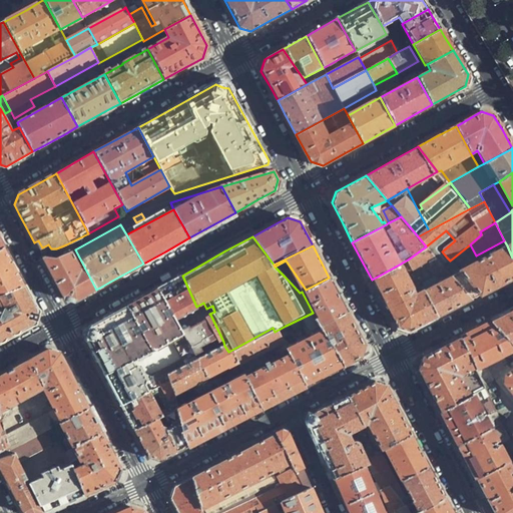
[(512,278),(512,258),(507,245),(460,270),(460,272),(454,275),(452,276),(471,300),(472,299),(490,290),(512,278)]
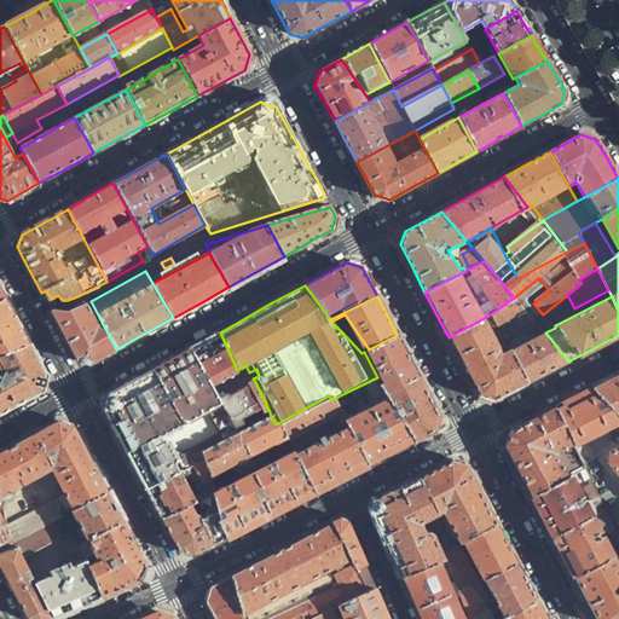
[(0,300),(0,354),(29,343),(17,320),(5,298),(0,300)]
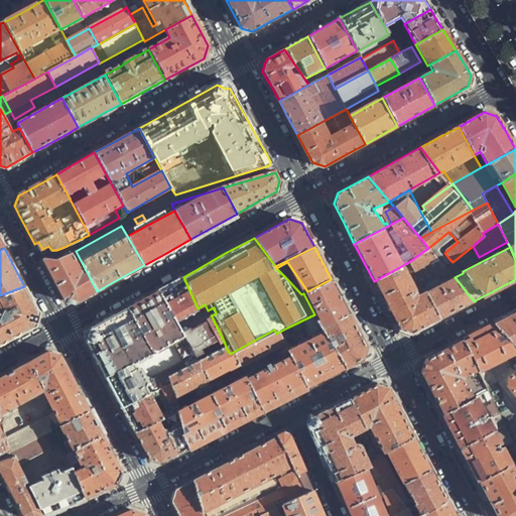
[(415,271),(438,258),(428,248),(410,261),(415,271)]
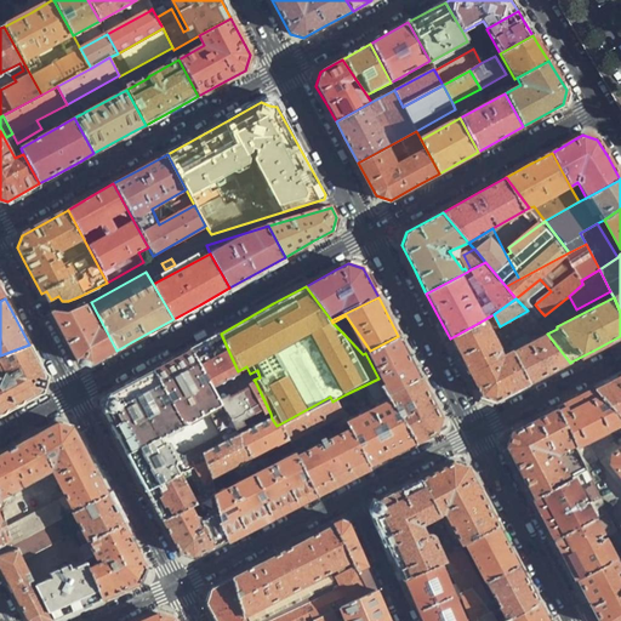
[(117,351),(91,302),(69,312),(56,309),(51,309),(70,346),(78,360),(92,363),(117,351)]
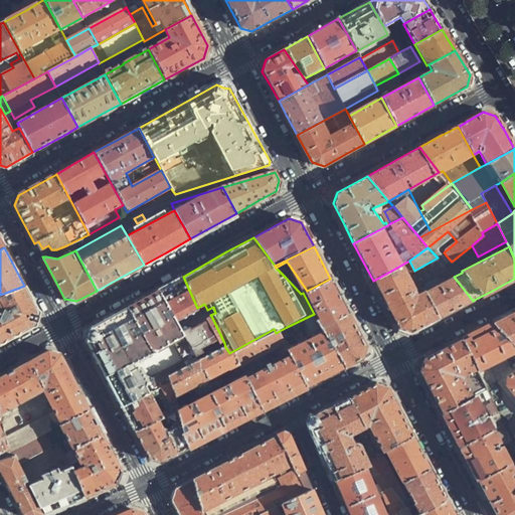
[(414,271),(409,261),(405,263),(410,273),(414,271)]
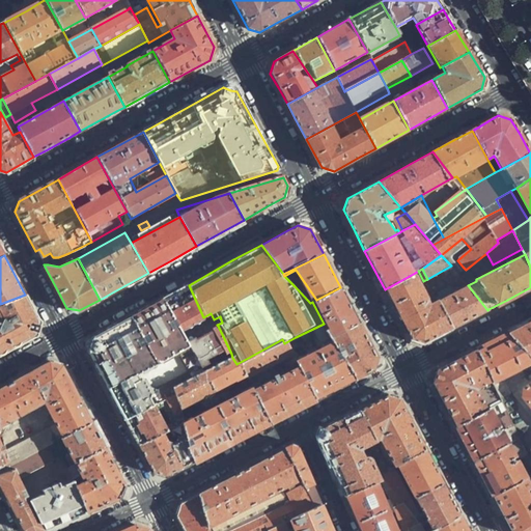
[(452,329),(438,300),(428,305),(425,300),(427,299),(415,273),(385,289),(401,319),(411,339),(424,343),(452,329)]
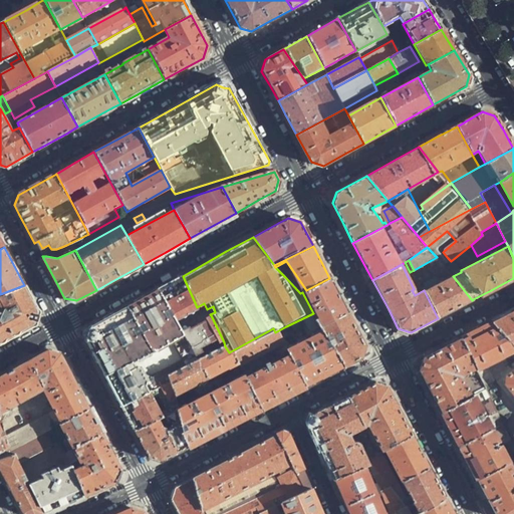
[(197,307),(183,276),(169,283),(159,289),(173,320),(197,307)]
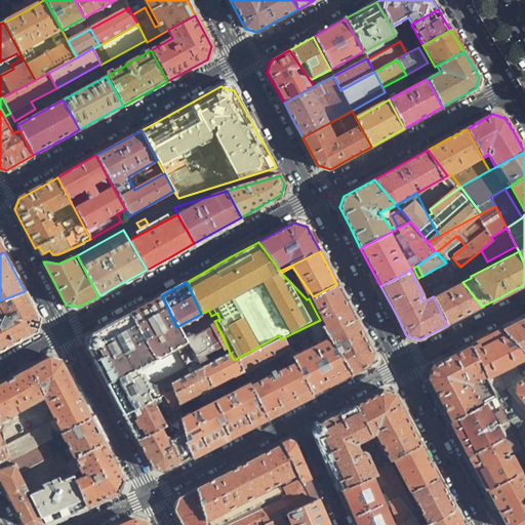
[(482,307),(462,282),(449,289),(446,283),(433,289),(434,291),(432,293),(433,296),(447,325),(467,315),(482,307)]
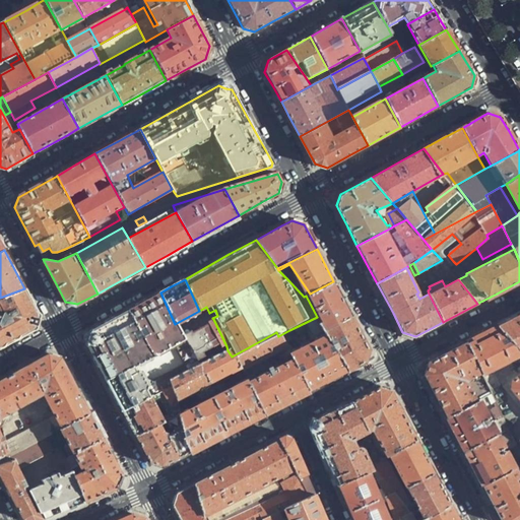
[(343,301),(333,281),(310,294),(306,296),(317,317),(323,328),(326,327),(351,316),(343,301)]
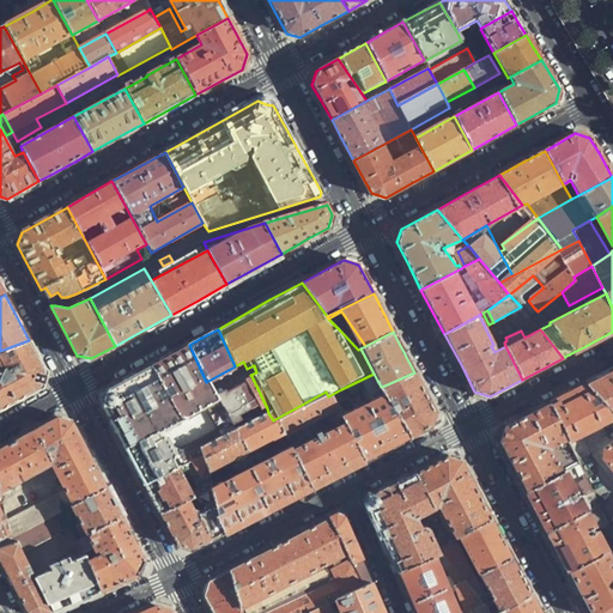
[(0,408),(12,402),(40,386),(43,382),(46,376),(44,370),(29,340),(0,351),(0,408)]
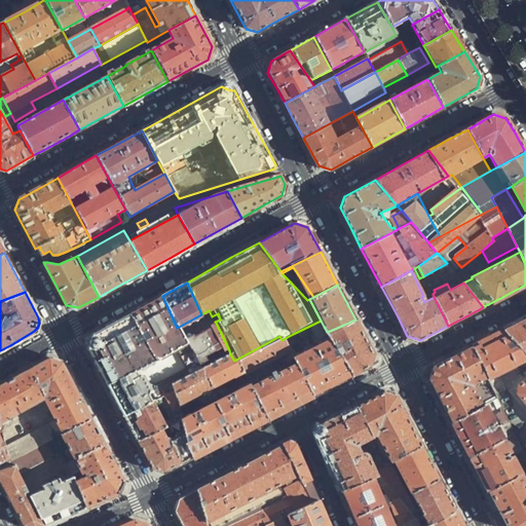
[(177,328),(162,296),(151,302),(128,314),(153,361),(184,342),(183,340),(177,328)]
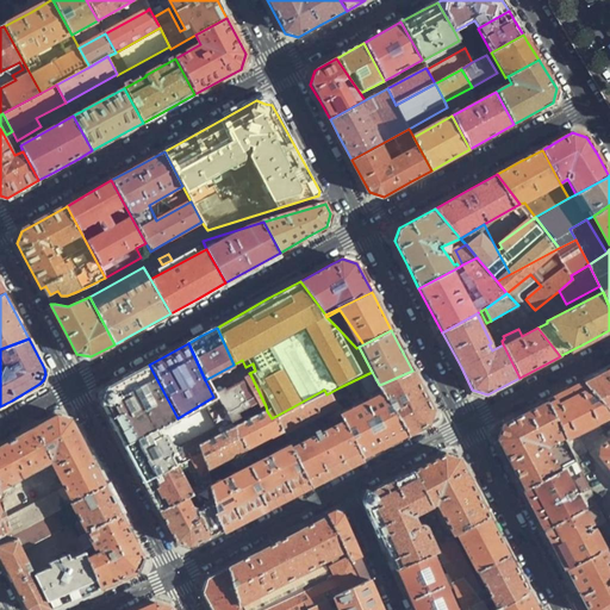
[(155,430),(178,418),(149,365),(122,380),(106,388),(103,403),(124,444),(154,429),(155,430)]
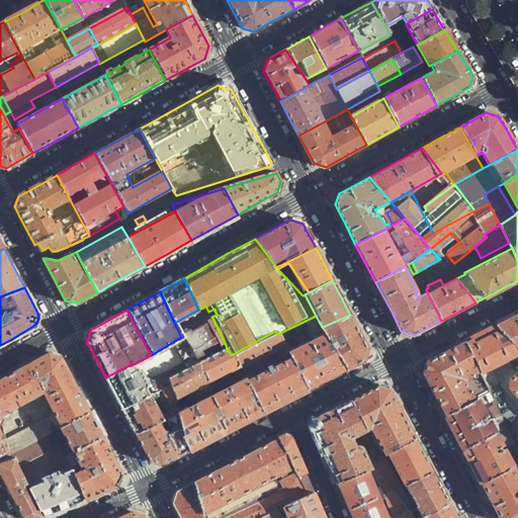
[(497,326),(517,350),(517,314),(507,321),(497,326)]
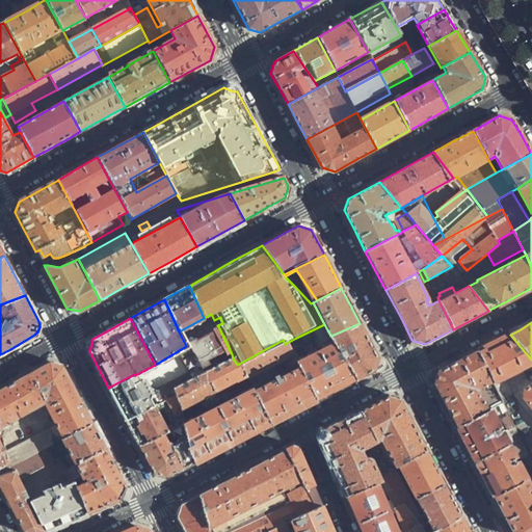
[(373,348),(360,323),(334,335),(355,378),(374,369),(377,356),(373,348)]
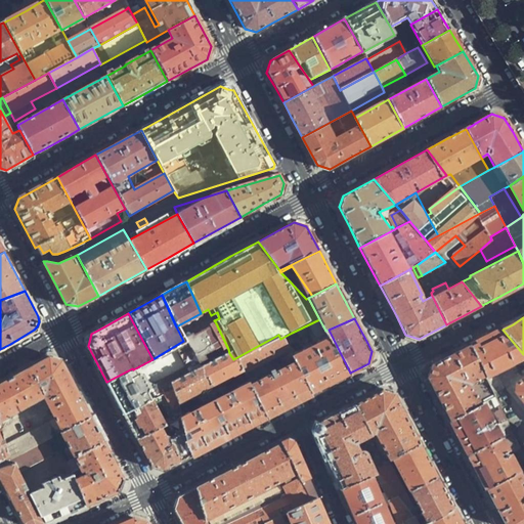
[(325,331),(319,319),(292,333),(298,352),(291,356),(293,360),(295,363),(311,393),(326,385),(350,373),(329,330),(325,331)]
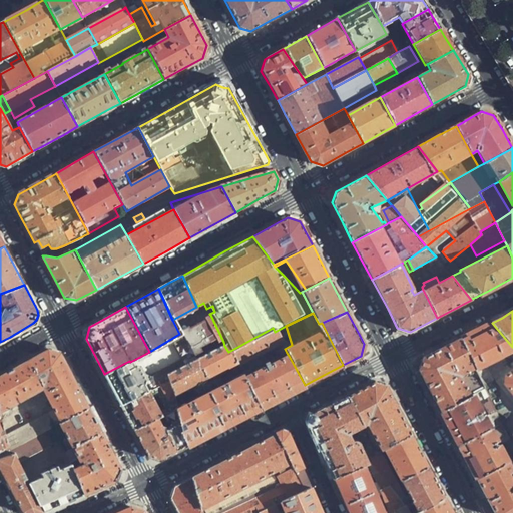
[(215,345),(223,342),(210,315),(202,319),(203,321),(187,330),(186,329),(178,332),(179,334),(190,357),(198,353),(196,348),(213,340),(215,345)]
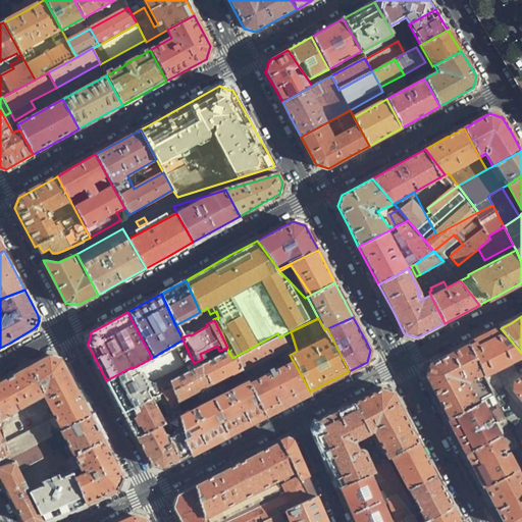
[(491,371),(521,355),(521,353),(501,328),(484,335),(468,344),(482,372),(489,386),(497,382),(491,371)]
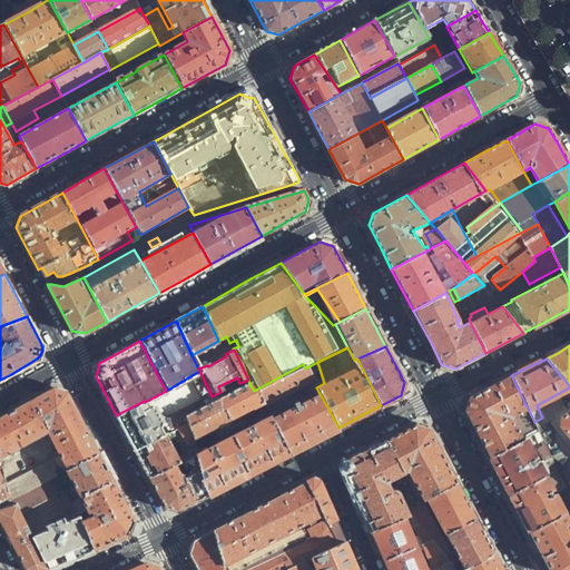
[(312,381),(305,369),(303,364),(254,391),(261,404),(263,406),(312,381)]
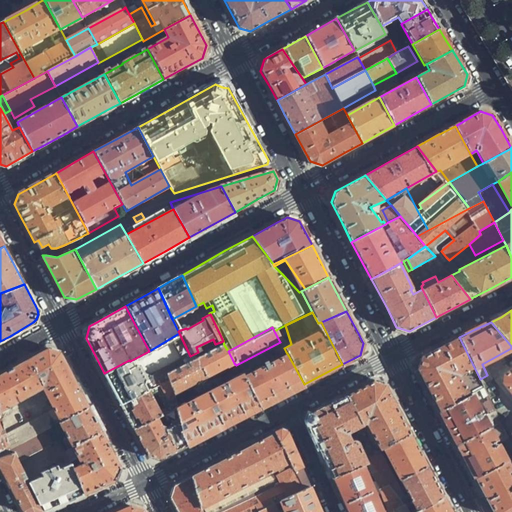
[(193,361),(192,360),(190,356),(179,333),(149,351),(130,361),(133,367),(136,366),(138,368),(144,379),(144,382),(141,383),(146,392),(147,391),(157,387),(166,383),(164,375),(193,361)]
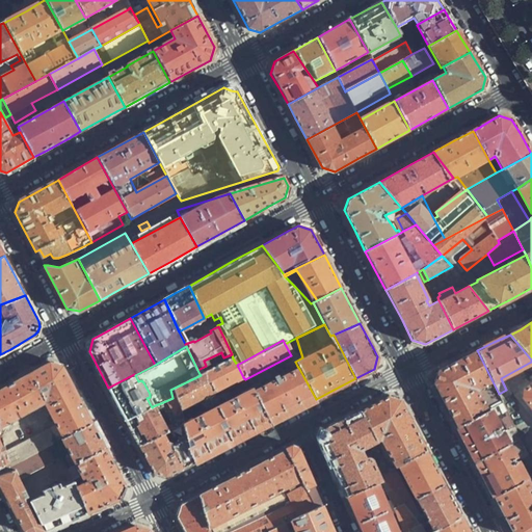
[(435,382),(457,426),(486,409),(476,388),(491,379),(477,350),(459,360),(439,370),(435,382)]
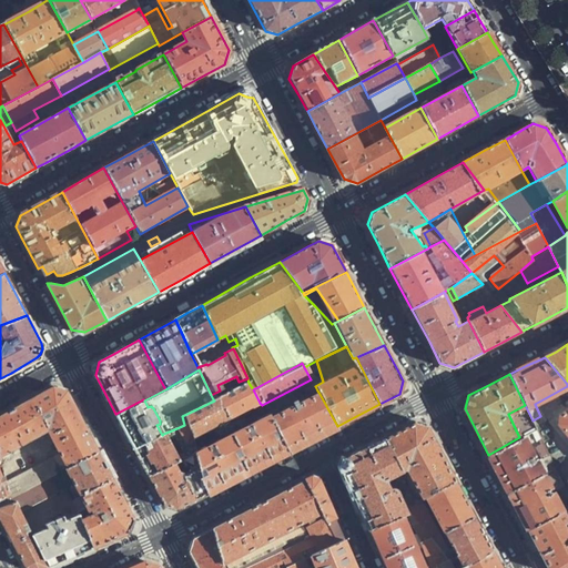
[(260,403),(253,389),(249,383),(239,387),(241,392),(236,394),(234,389),(227,393),(230,397),(222,402),(221,396),(213,399),(214,401),(224,422),(260,403)]
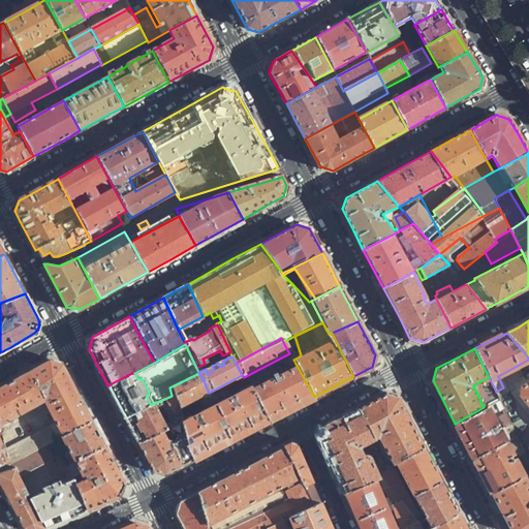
[(296,364),(293,360),(291,356),(281,362),(285,369),(296,364)]
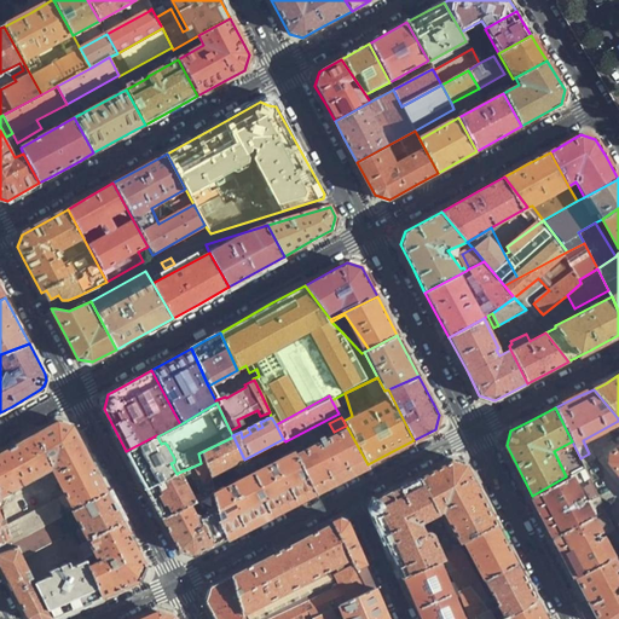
[(67,514),(75,509),(108,492),(85,447),(73,426),(57,421),(12,446),(0,453),(0,495),(52,468),(67,495),(6,524),(11,542),(67,514)]
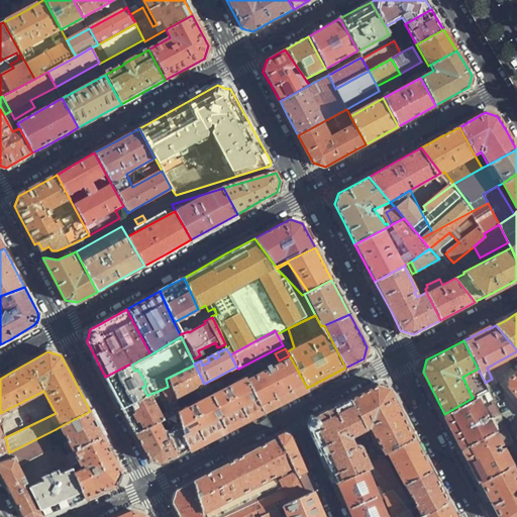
[(307,388),(291,358),(253,378),(250,373),(242,377),(244,380),(263,411),(284,399),(307,388)]
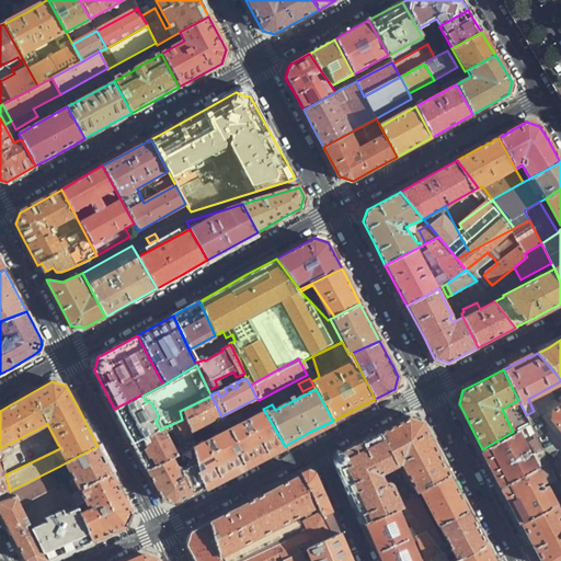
[(146,402),(142,396),(141,395),(114,409),(127,433),(132,442),(160,430),(155,420),(158,419),(158,415),(151,403),(149,401),(146,402)]
